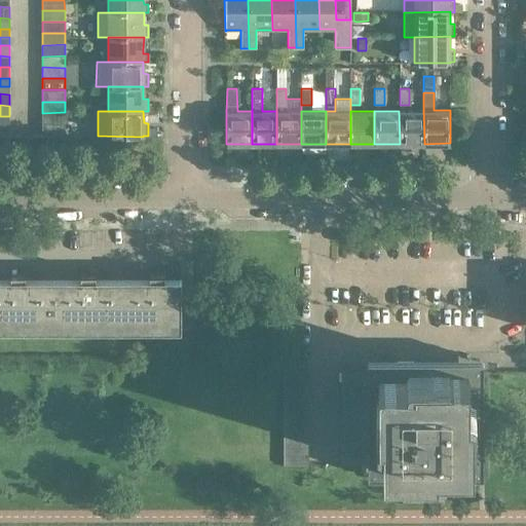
[(423,111),(399,111),(400,144),(424,144),(423,111)]
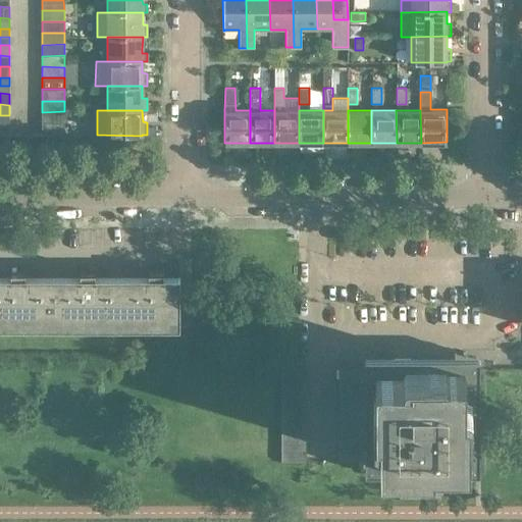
[(64,111),(42,112),(42,123),(64,123),(64,111)]
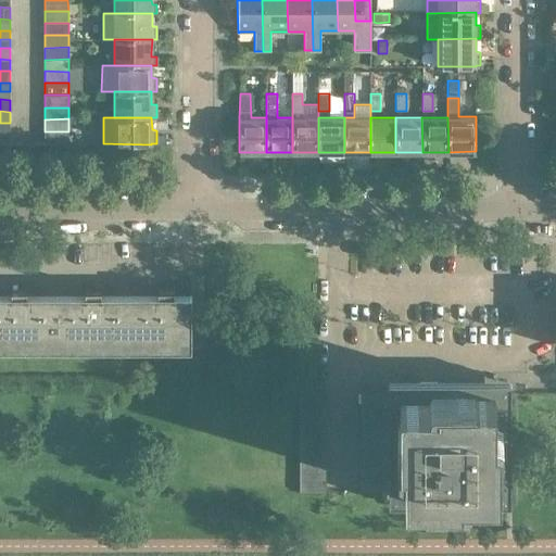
[(10,123),(0,123),(0,135),(10,135),(10,123)]
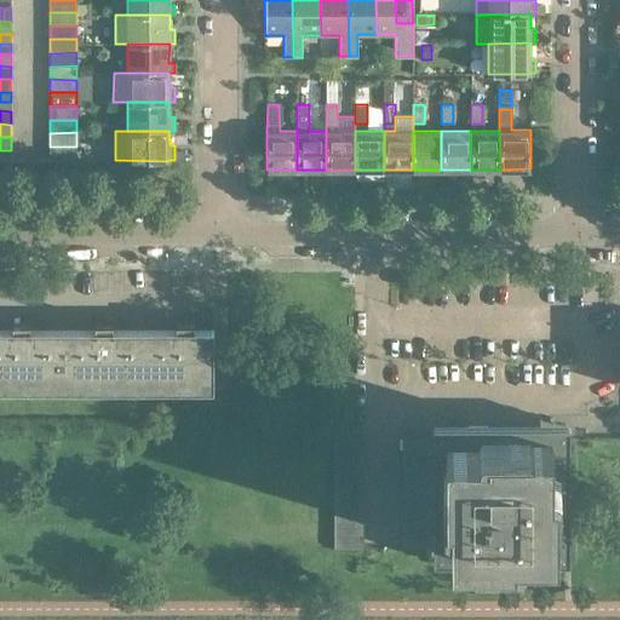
[(76,160),(76,147),(50,147),(50,161),(76,160)]
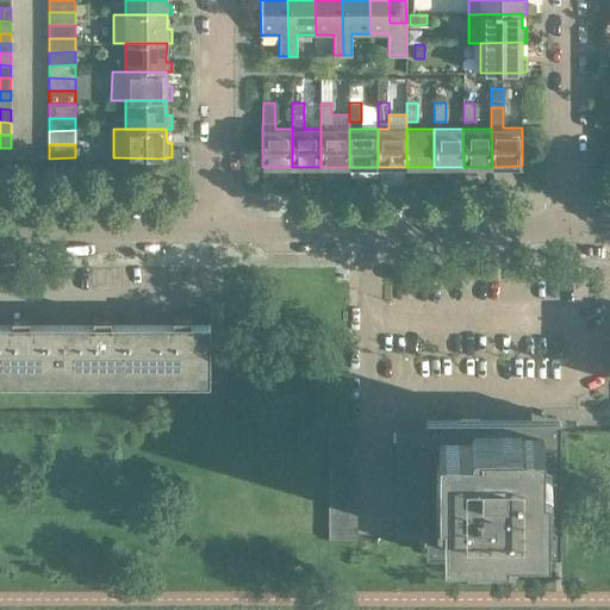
[(11,148),(0,148),(0,157),(11,159),(11,148)]
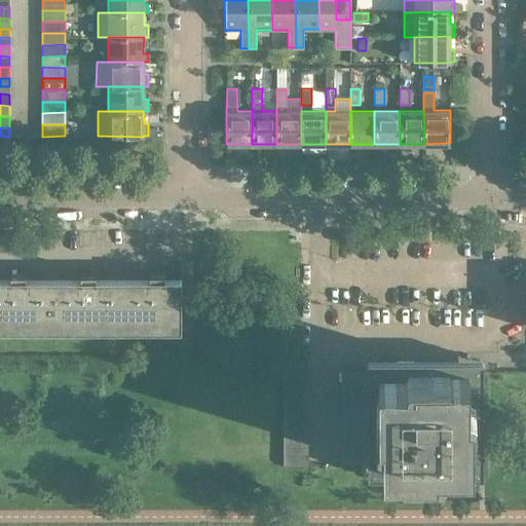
[(11,278),(0,278),(0,326),(53,327),(53,278),(26,278),(26,274),(11,274),(11,278)]
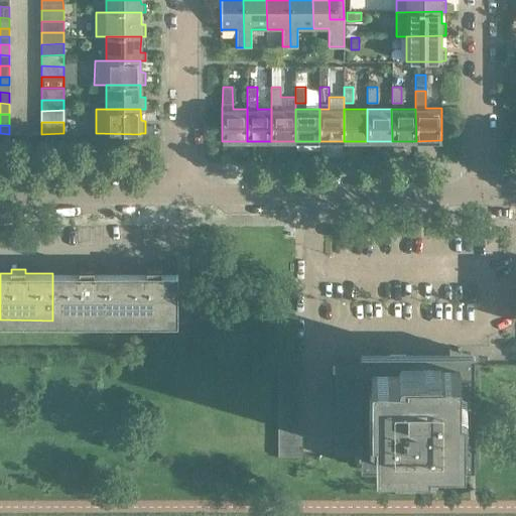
[(80,273),(52,273),(52,320),(121,320),(121,273),(94,273),(94,269),(80,269),(80,273)]
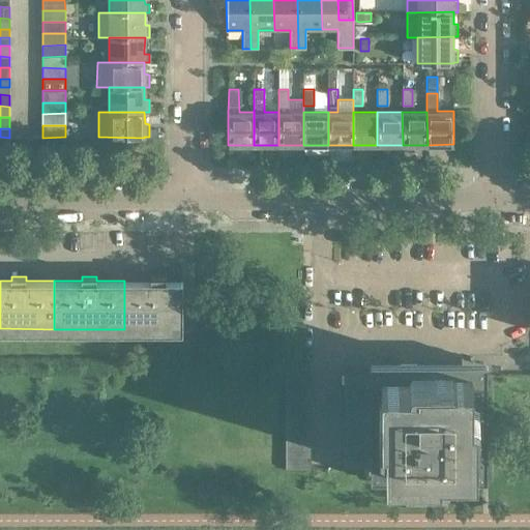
[(151,281),(124,281),(124,329),(181,329),(181,281),(166,281),(166,276),(151,276),(151,281)]
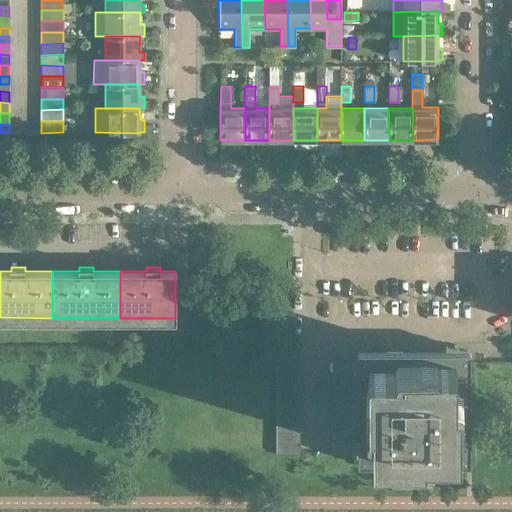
[(300,360),(276,360),(276,371),(300,371),(300,360)]
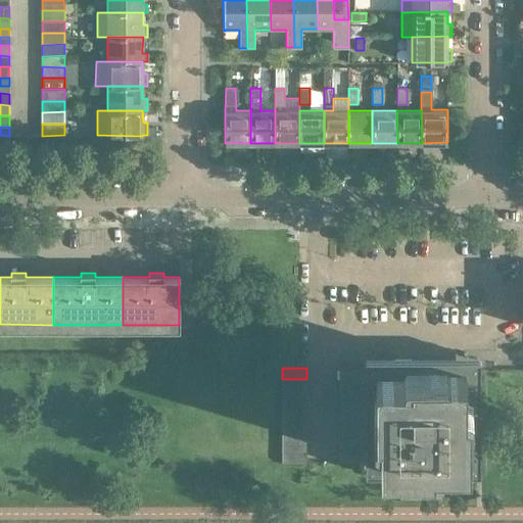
[(364,368),(338,368),(338,379),(364,380),(364,368)]
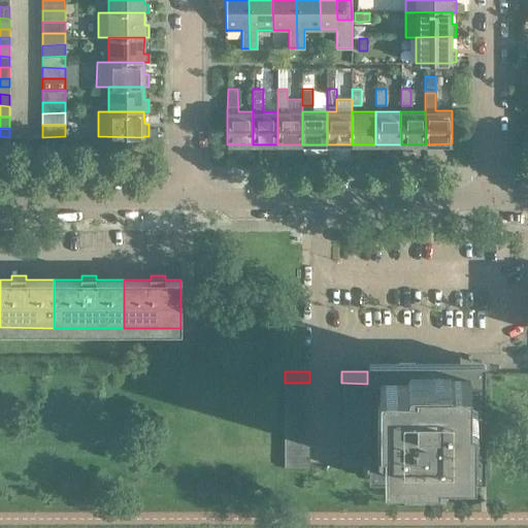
[(416,375),(380,375),(378,397),(386,396),(386,415),(378,415),(378,431),(384,430),(384,466),(403,466),(403,459),(422,460),(422,466),(438,466),(438,462),(473,462),(474,441),(467,441),(467,424),(474,423),(473,407),(470,407),(470,371),(449,371),(450,378),(431,378),(431,371),(416,371),(416,375)]
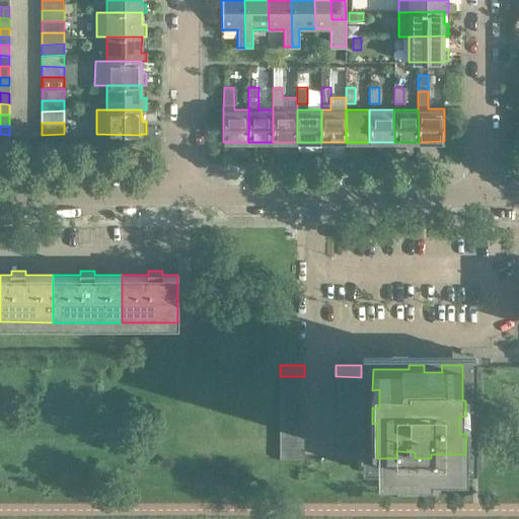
[(304,376),(280,376),(280,388),(304,388),(304,376)]
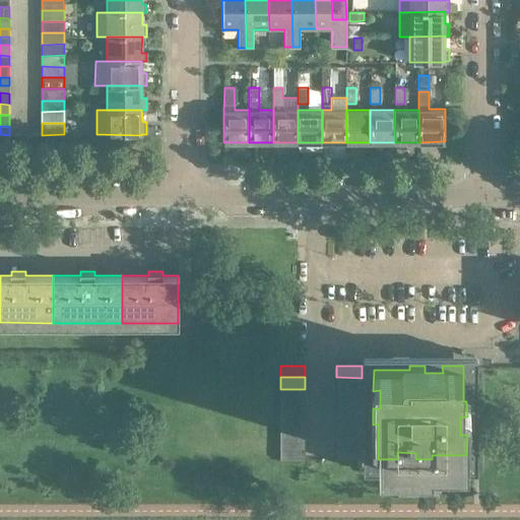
[(362,378),(336,377),(336,389),(362,389),(362,378)]
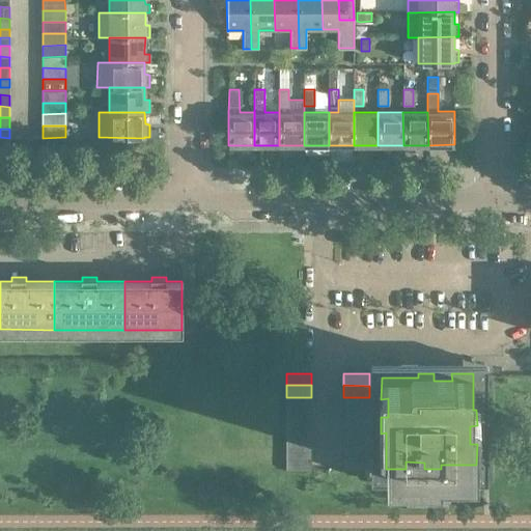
[(311,397),(286,397),(286,409),(311,409),(311,397)]
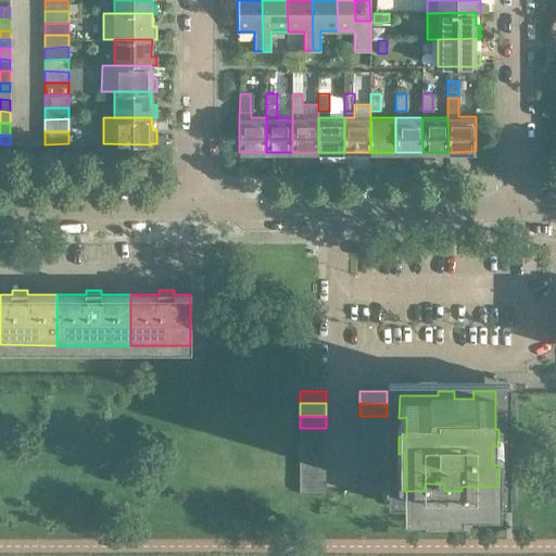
[(387,416),(359,416),(359,429),(387,429),(387,416)]
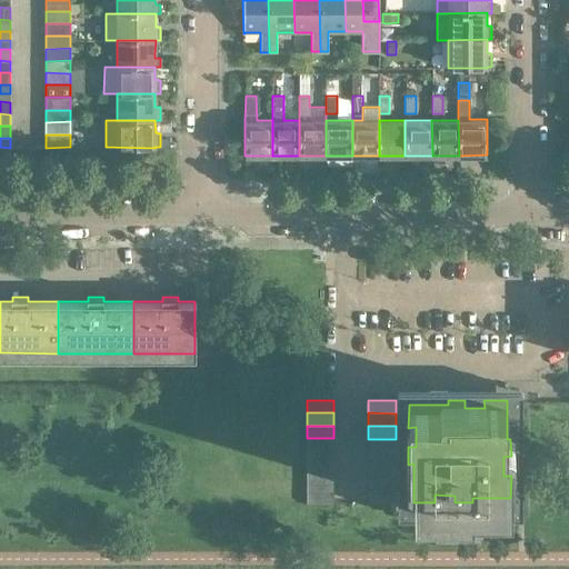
[(333,438),(307,438),(307,451),(333,451),(333,438)]
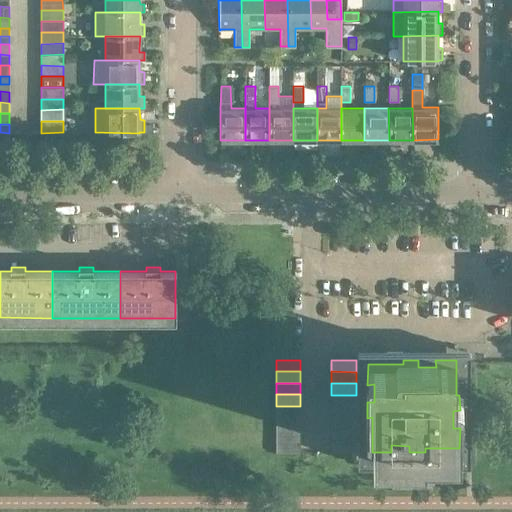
[(356,395),(331,395),(331,406),(356,406),(356,395)]
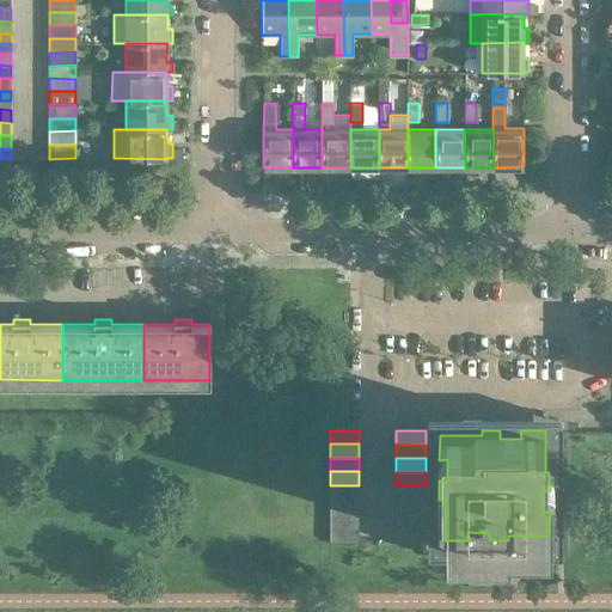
[(359,485),(330,485),(330,499),(359,500),(359,485)]
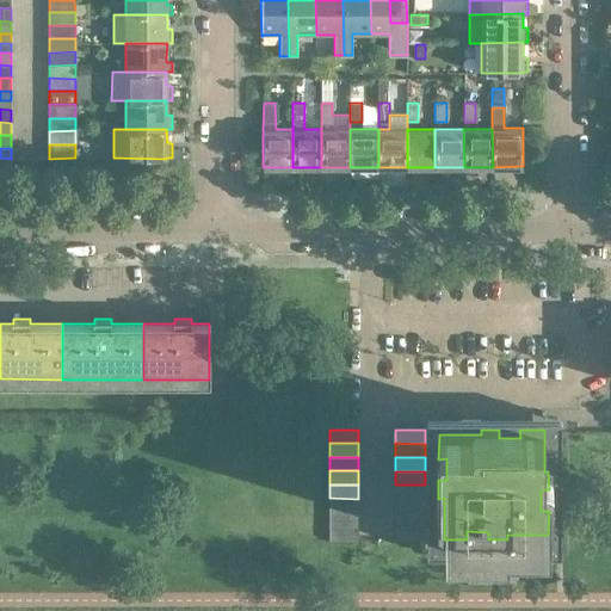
[(425,485),(395,485),(395,499),(425,499),(425,485)]
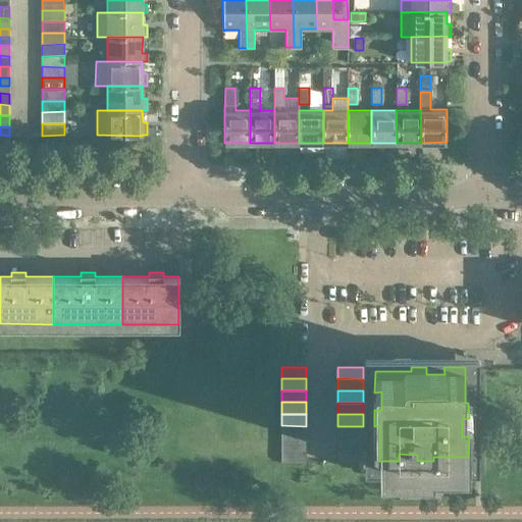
[(306,426),(281,425),(281,437),(306,437),(306,426)]
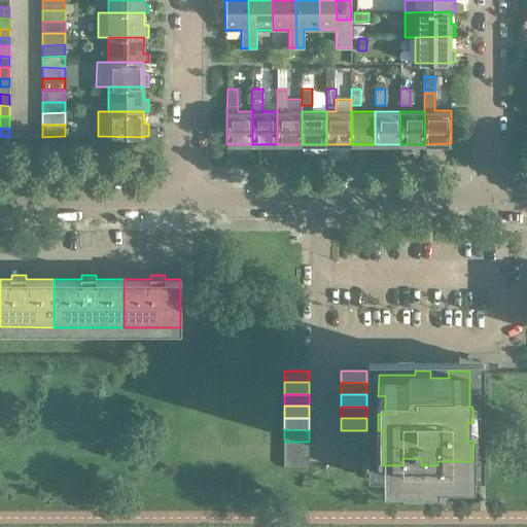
[(366,430),(341,430),(341,442),(366,442),(366,430)]
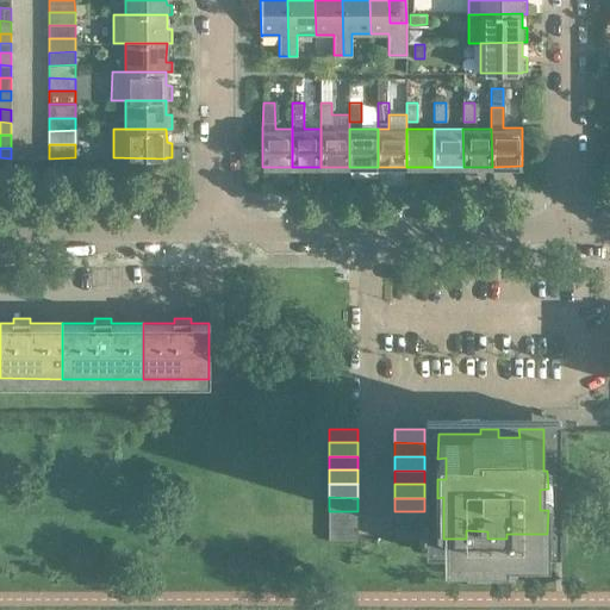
[(358,511),(329,511),(329,524),(358,526),(358,511)]
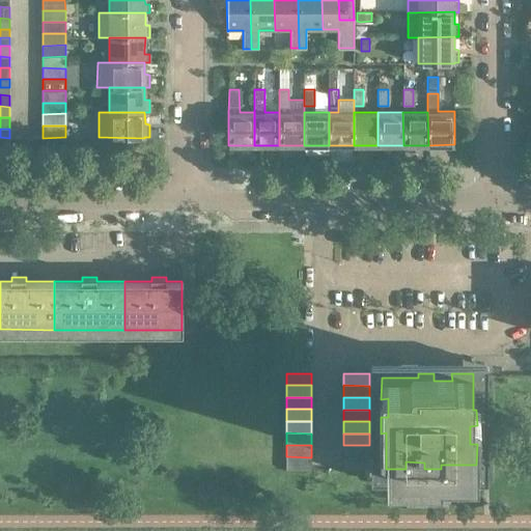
[(369,445),(343,445),(343,457),(369,457),(369,445)]
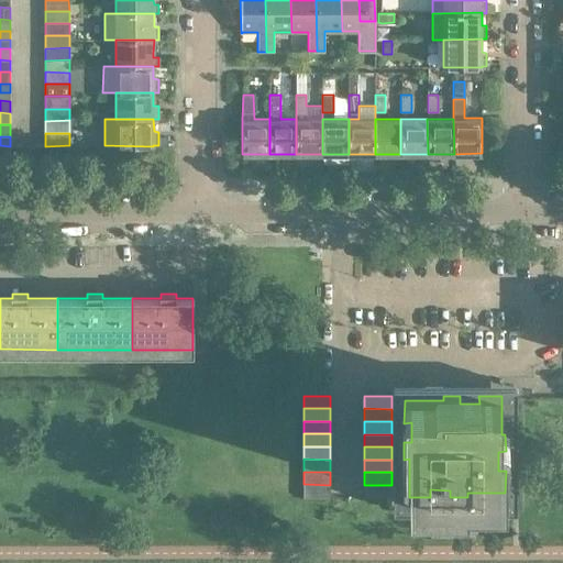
[(330,485),(304,484),(304,497),(330,497),(330,485)]
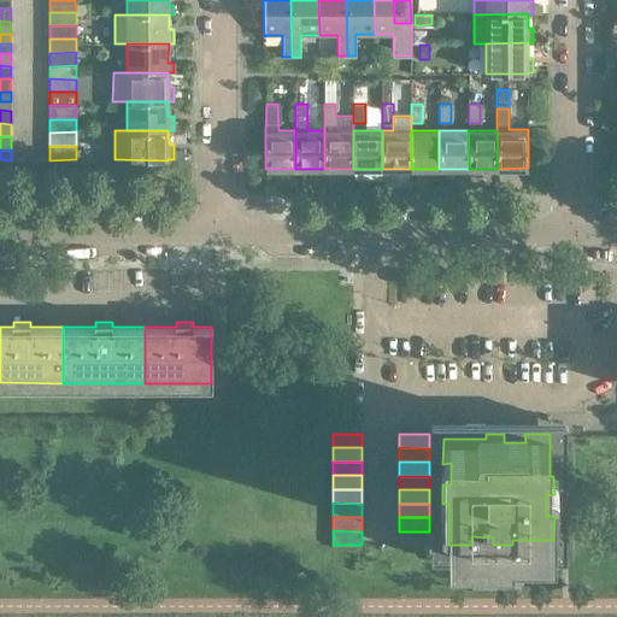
[(429,532),(399,532),(399,545),(429,545),(429,532)]
